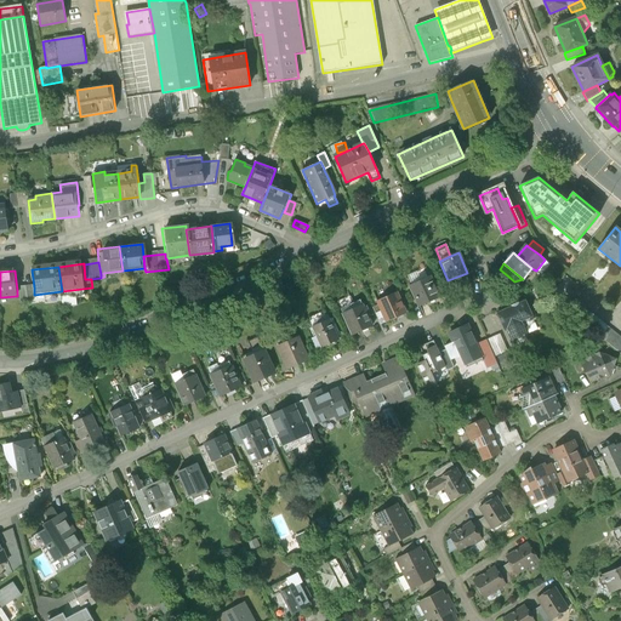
[(429,278),(409,288),(419,308),(439,298),(429,278)]
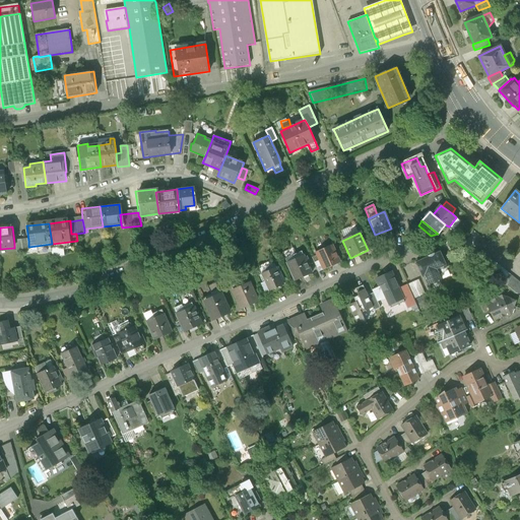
[(28,241),(20,242),(21,254),(29,253),(28,247),(28,241)]
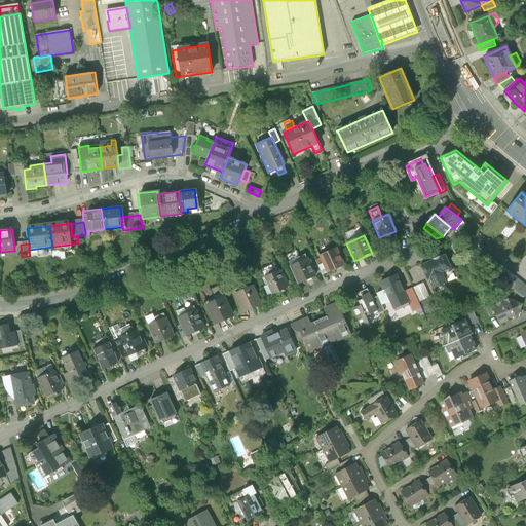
[(318,254),(327,272),(344,264),(336,247),(318,254)]
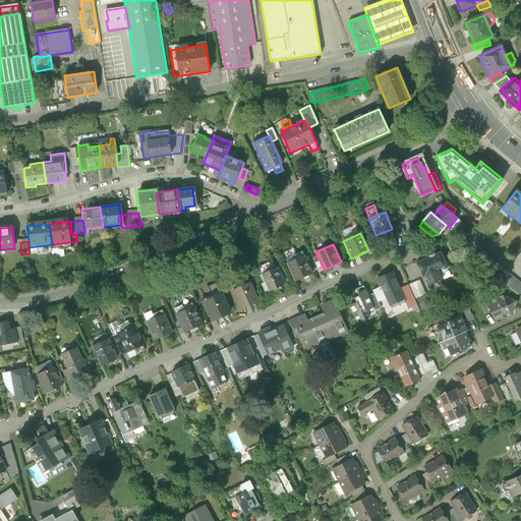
[(487,255),(478,248),(471,256),(480,265),(487,255)]
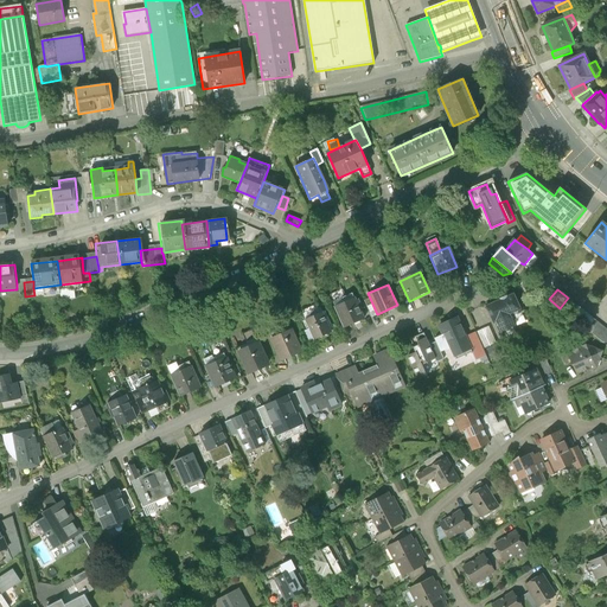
[(513,293),(485,305),(493,323),(496,323),(500,332),(516,326),(511,315),(522,311),(513,293)]
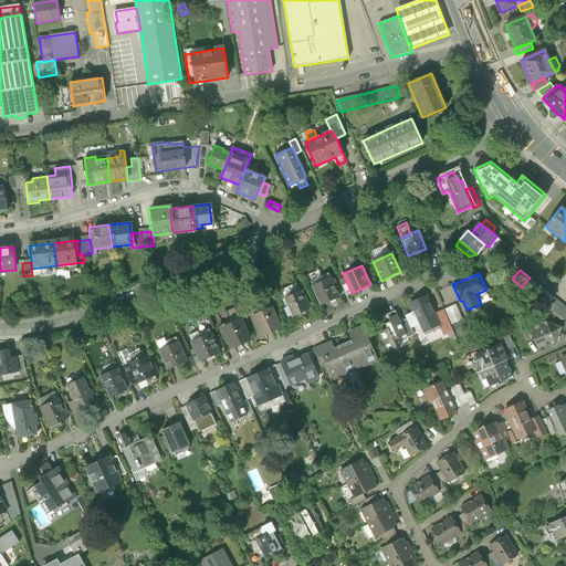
[(331,276),(312,285),(321,305),(339,296),(331,276)]
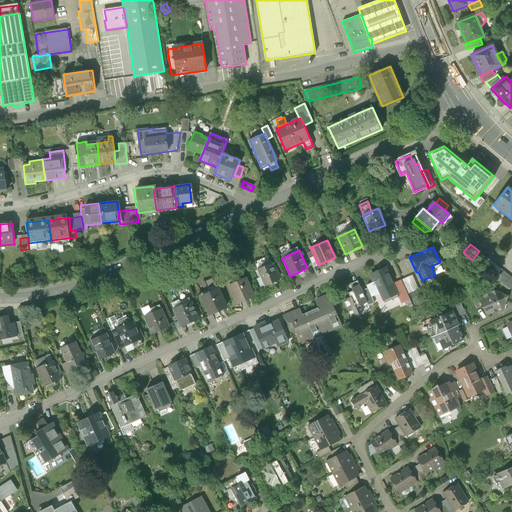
[(511,277),(483,255),(476,263),(511,292),(511,277)]
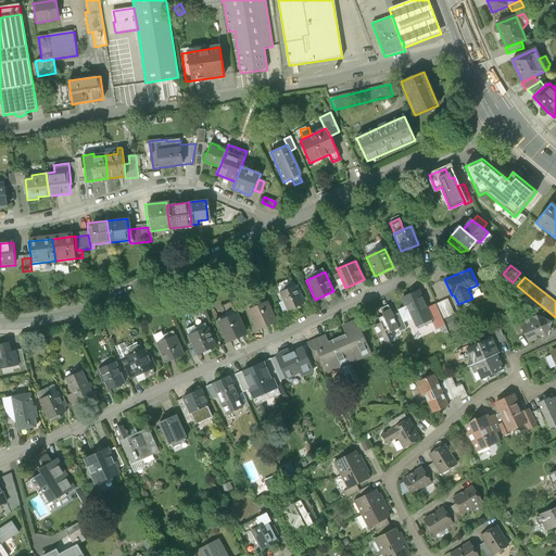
[(294,286),(280,292),(288,311),(303,303),(294,286)]
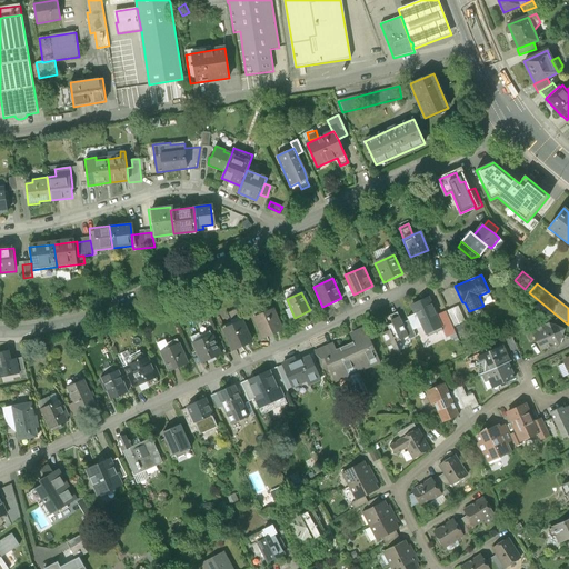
[(428,298),(413,305),(417,313),(422,326),(427,337),(442,330),(436,316),(428,298)]
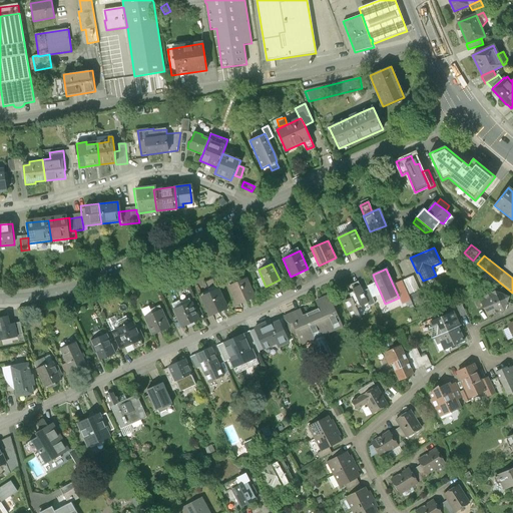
[(245,276),(228,283),(236,302),(253,295),(245,276)]
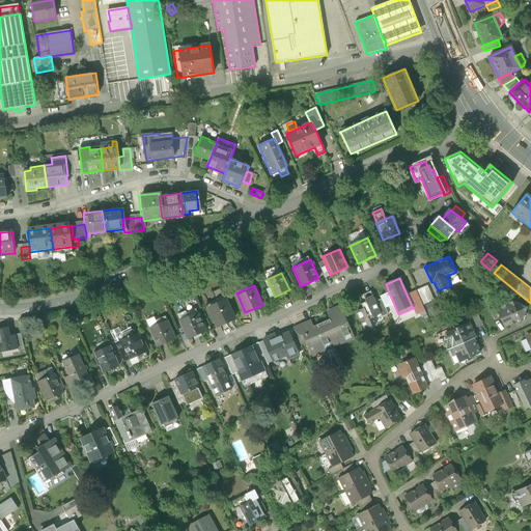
[(422,292),(426,303),(437,298),(432,288),(422,292)]
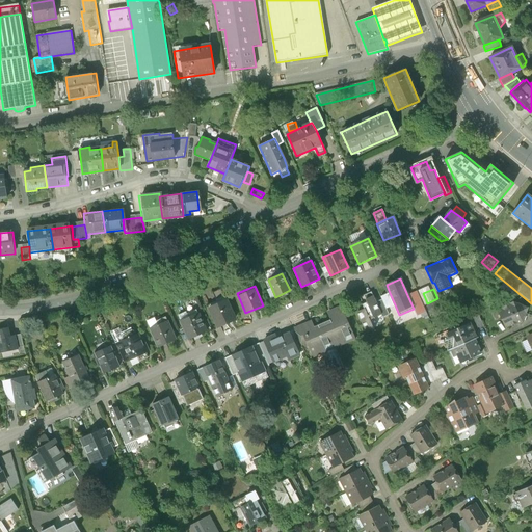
[(417,291),(407,295),(414,309),(417,316),(426,312),(417,291)]
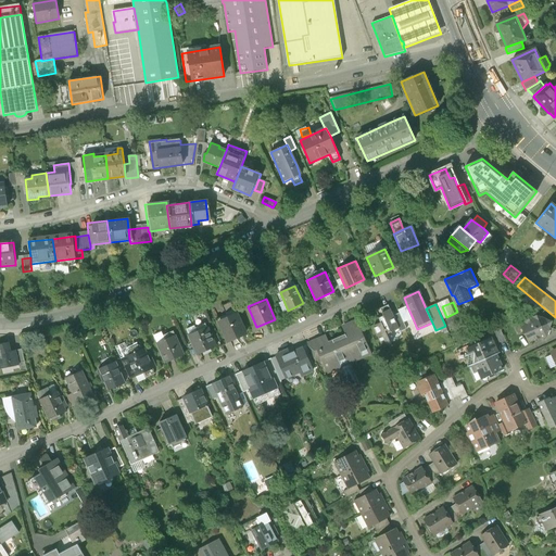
[(386,335),(399,329),(393,316),(388,305),(375,311),(380,323),(374,326),(383,348),(391,344),(386,335)]
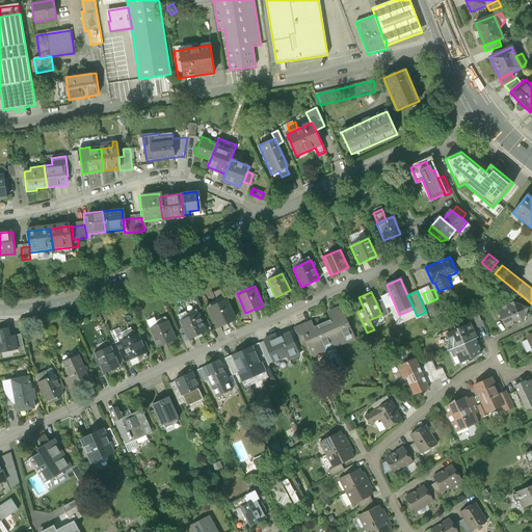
[(390,293),(381,296),(382,299),(387,309),(395,304),(390,293)]
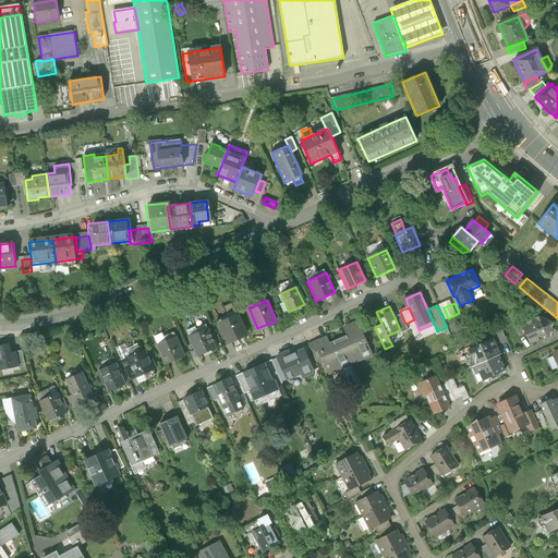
[(235,313),(217,322),(228,343),(245,335),(235,313)]
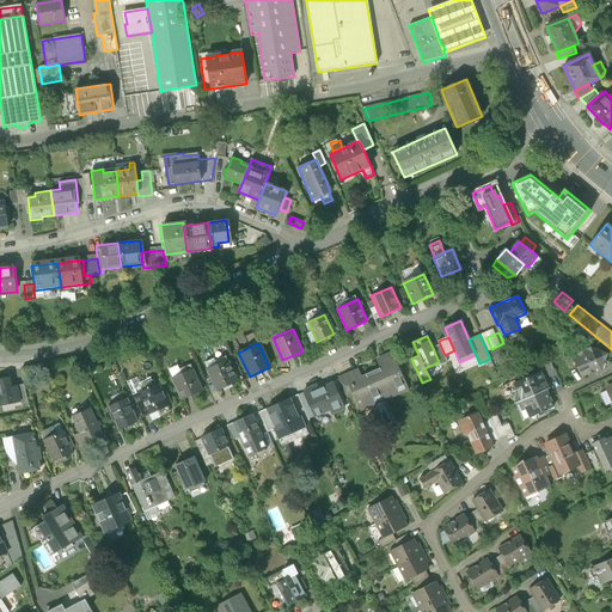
[(445,355),(440,344),(433,348),(439,362),(440,366),(447,362),(445,355)]
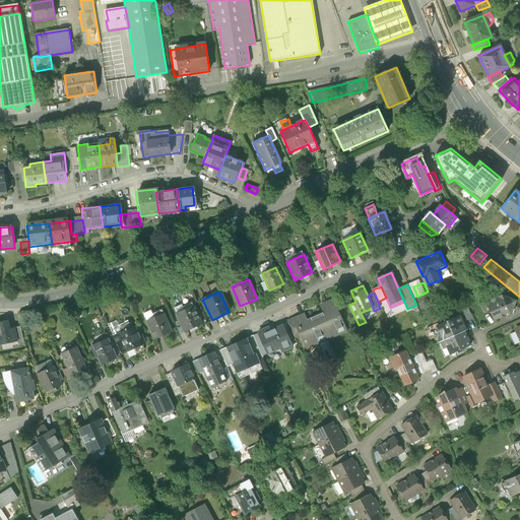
[(503,295),(486,302),(495,320),(511,314),(514,302),(513,298),(503,295)]
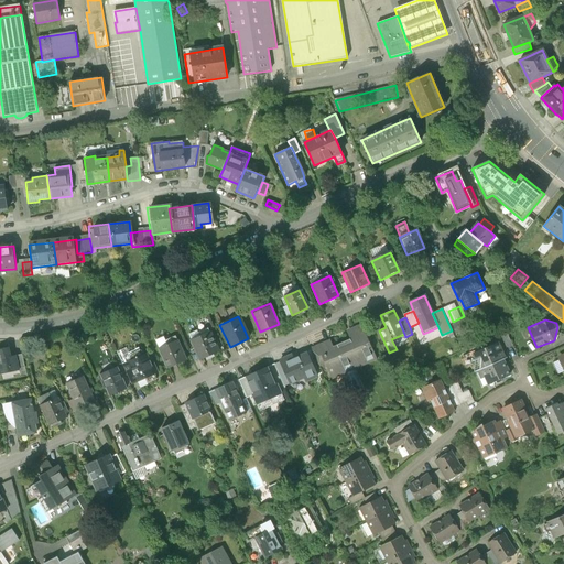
[(377,360),(361,325),(350,329),(355,338),(333,347),(331,340),(312,348),(320,366),(325,364),(333,379),(377,360)]
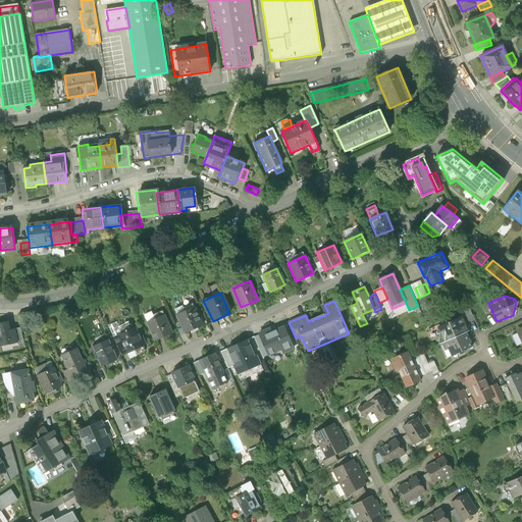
[(175,315),(185,333),(201,325),(193,307),(175,315)]
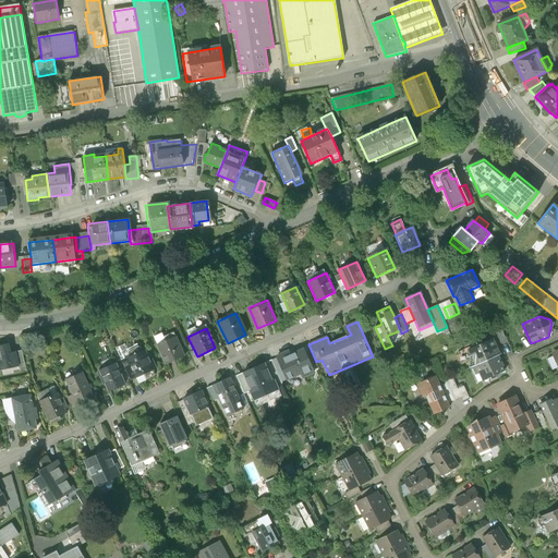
[(500,328),(495,330),(501,344),(507,341),(500,328)]
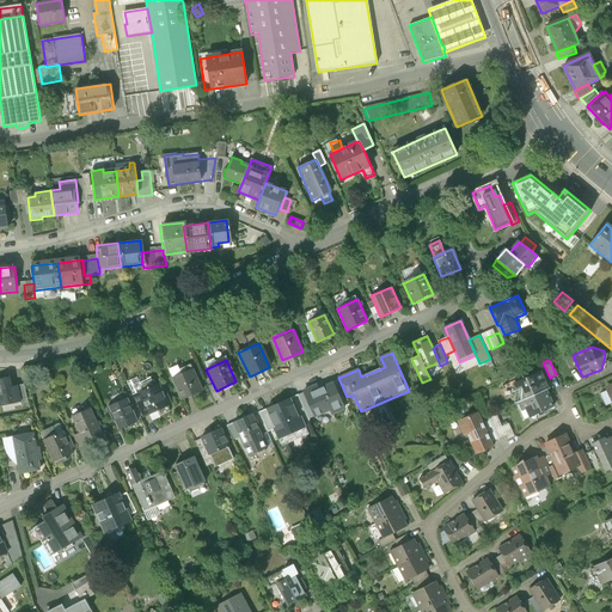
[(191,371),(172,379),(182,401),(201,392),(191,371)]
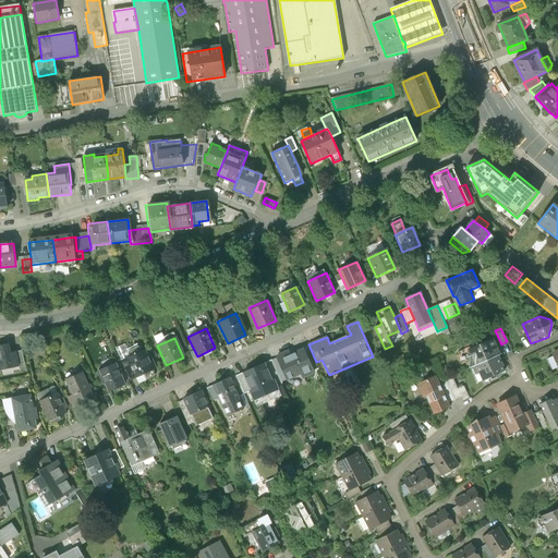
[(493,341),(468,352),(471,359),(477,355),(481,365),(499,358),(493,341)]
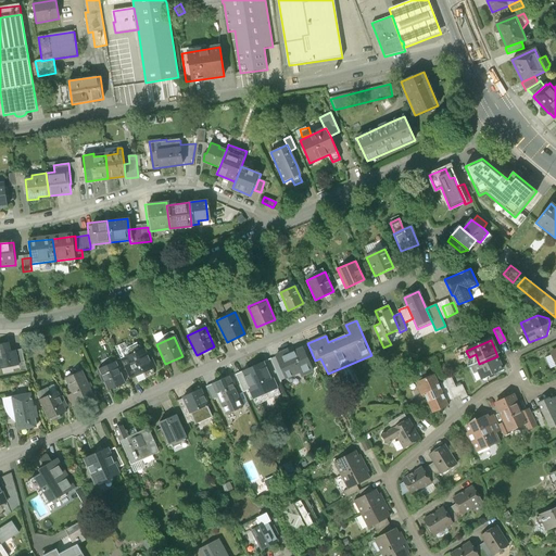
[(23,350),(16,350),(12,350),(10,341),(0,343),(0,367),(0,368),(20,364),(21,369),(26,368),(23,350)]
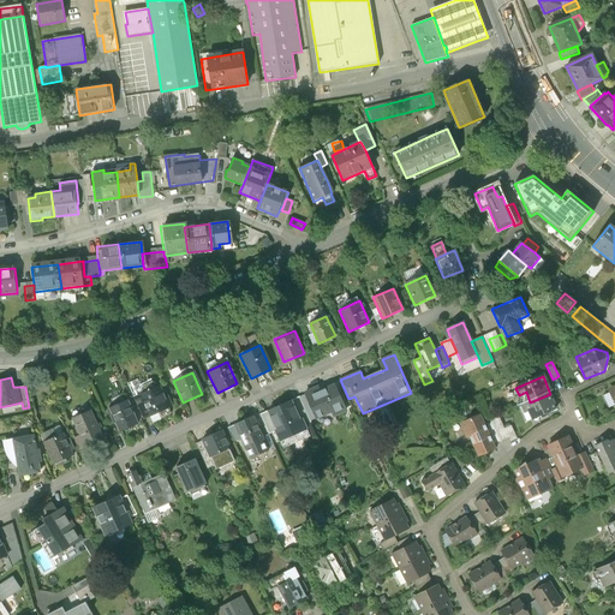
[(171,413),(168,408),(169,408),(159,384),(135,395),(145,419),(159,413),(161,418),(171,413)]
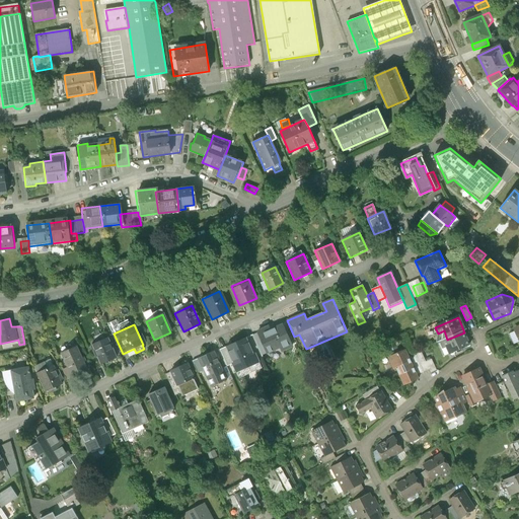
[(268,326),(257,331),(268,353),(280,348),(282,351),(292,347),(282,325),(270,330),(268,326)]
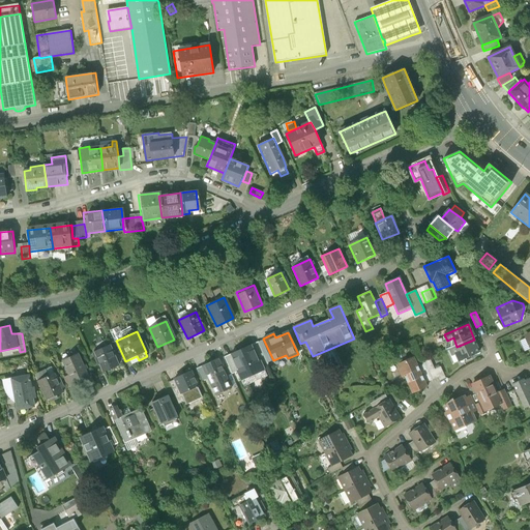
[(480,354),(474,340),(457,347),(448,350),(451,358),(457,356),(460,362),(480,354)]
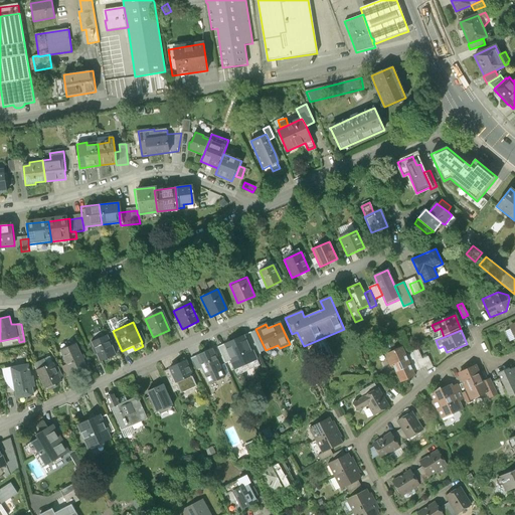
[(251,332),(244,336),(251,351),(252,351),(255,357),(256,357),(262,355),(251,332)]
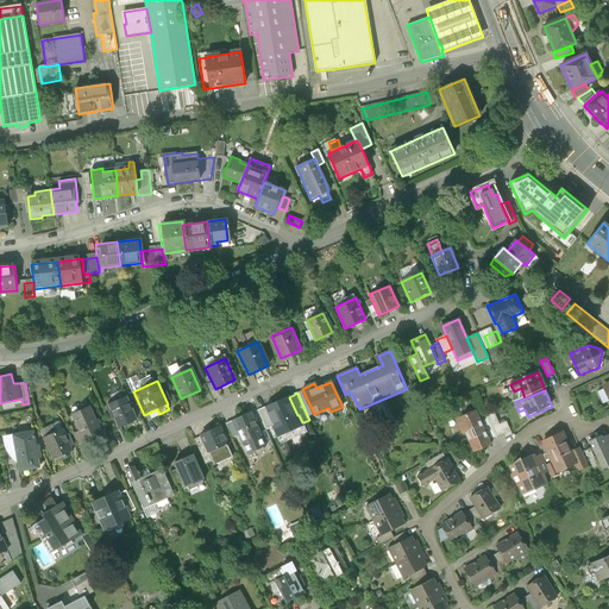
[(126,396),(107,405),(117,428),(136,420),(126,396)]
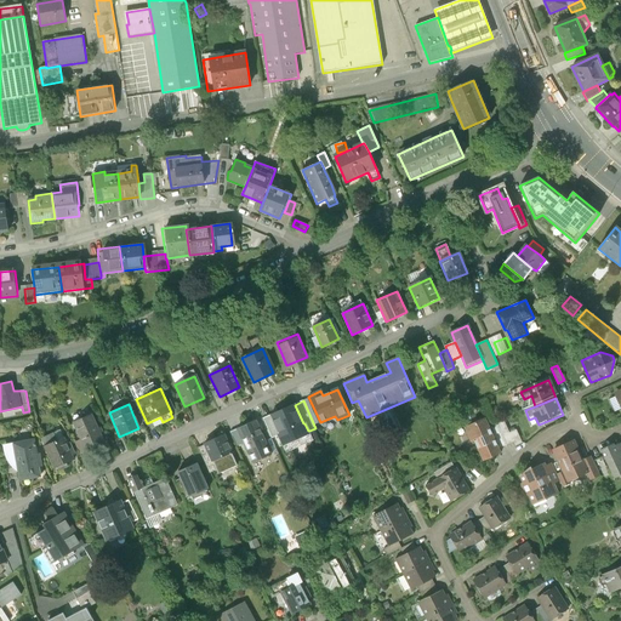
[(271,414),(272,415),(280,434),(279,434),(279,436),(286,451),(313,440),(309,431),(308,431),(305,423),(303,423),(295,405),(294,404),(271,414)]
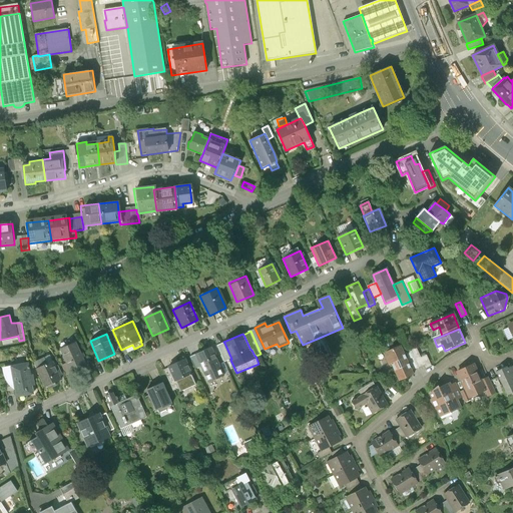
[(77,341),(61,349),(67,363),(71,371),(87,363),(77,341)]
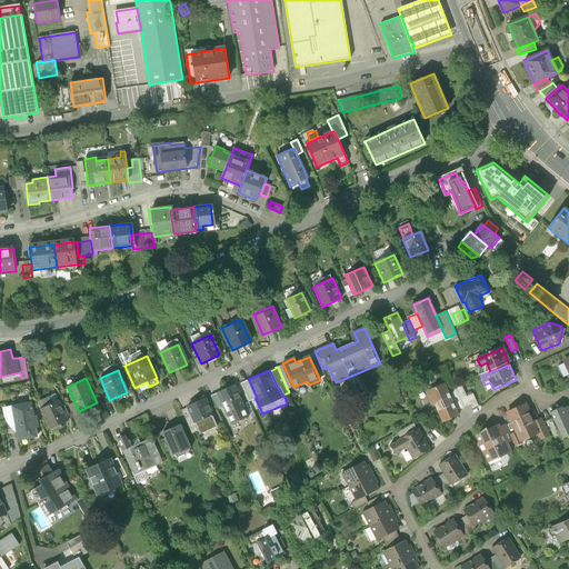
[(257,398),(249,380),(241,383),(249,401),(256,399),(256,398),(257,398)]
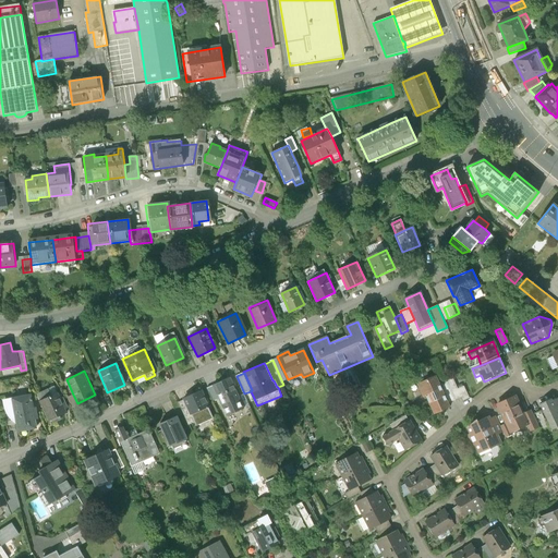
[(219,399),(228,416),(244,409),(230,378),(214,385),(219,399)]
